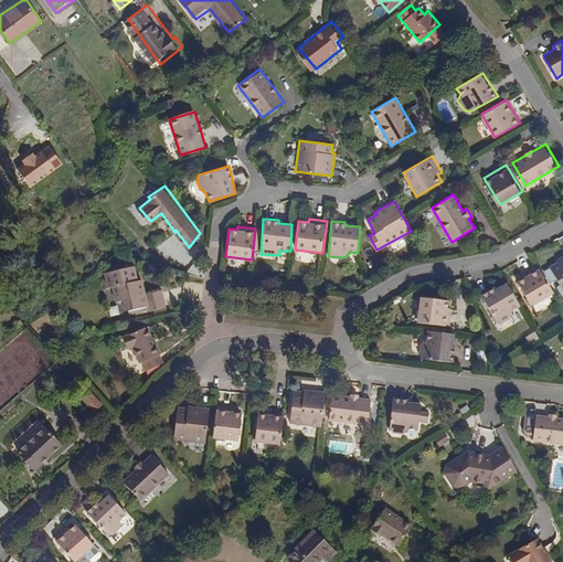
[(562,254),(549,264),(562,287),(562,254)]
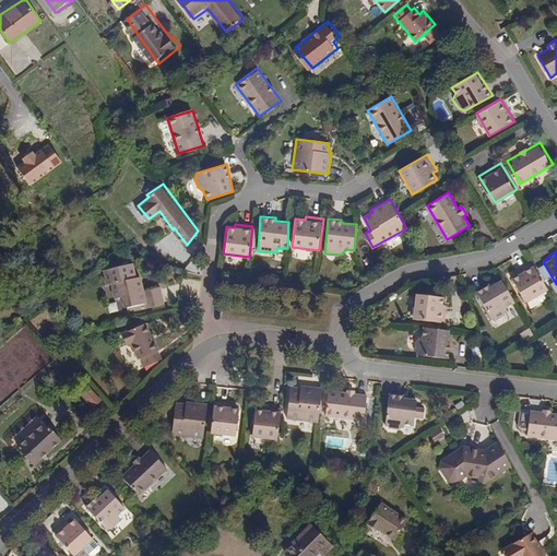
[(133,262),(103,269),(106,285),(110,284),(114,298),(121,296),(123,307),(143,303),(145,308),(166,304),(162,286),(145,290),(142,275),(137,276),(133,262)]
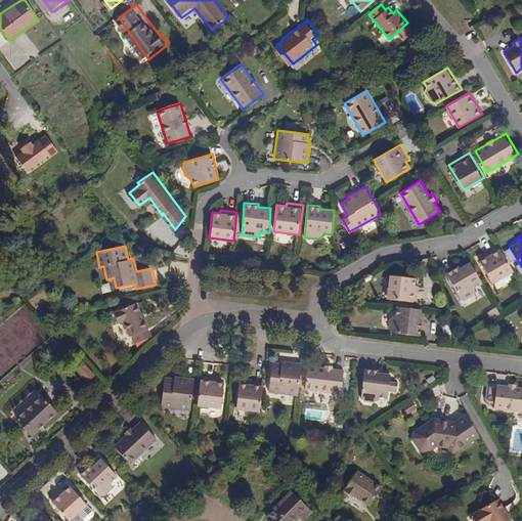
[(502,249),(480,260),(493,285),(514,272),(502,249)]
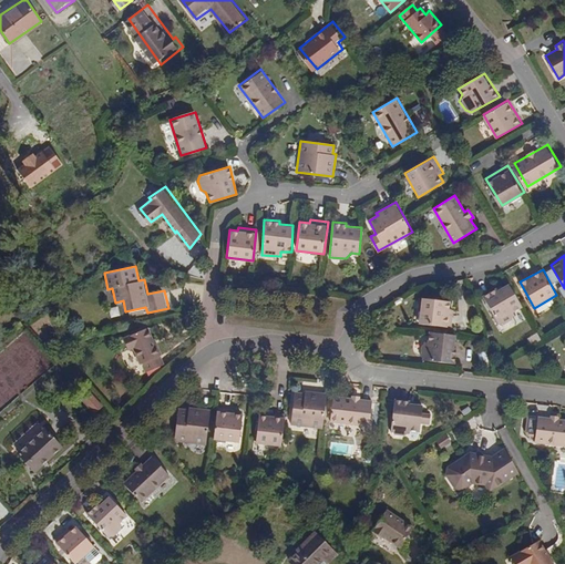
[(509,284),(483,296),(499,324),(504,326),(514,320),(514,317),(524,311),(509,284)]
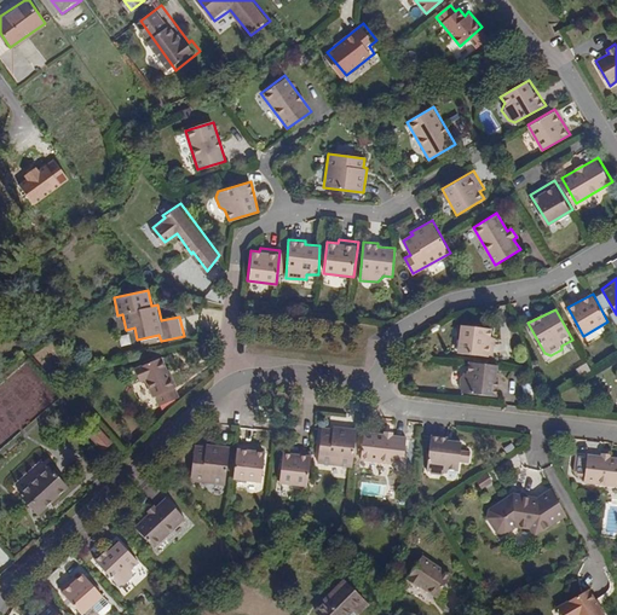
[(461,325),(457,352),(490,355),(494,329),(461,325)]
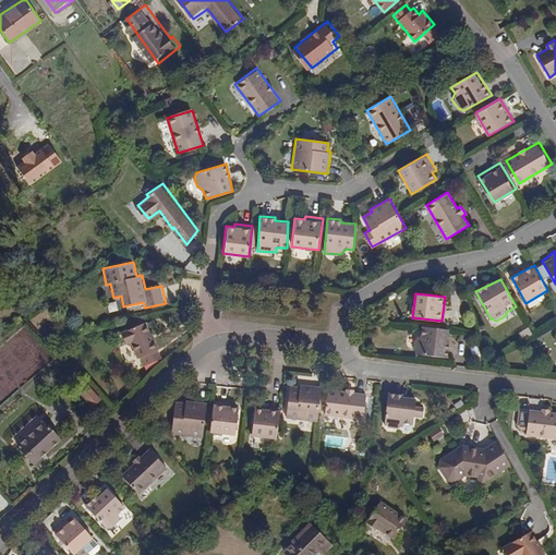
[(119,298),(109,299),(111,309),(120,308),(119,298)]
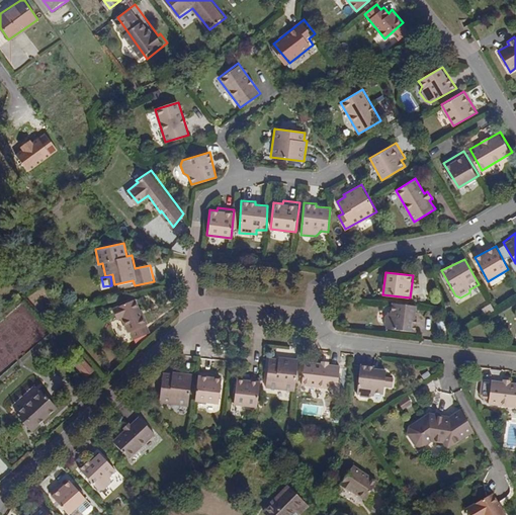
[(125,315),(137,337),(155,328),(138,295),(114,308),(120,318),(125,315)]
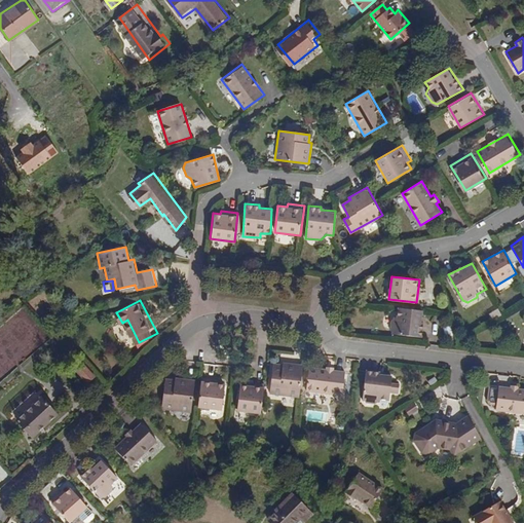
[(423,309),(398,307),(397,315),(390,321),(390,331),(393,334),(424,337),(425,322),(422,322),(423,309)]
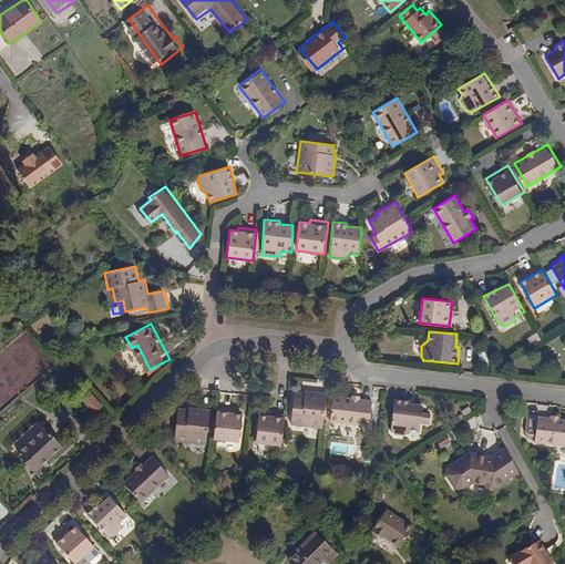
[(90,388),(81,397),(95,411),(104,402),(90,388)]
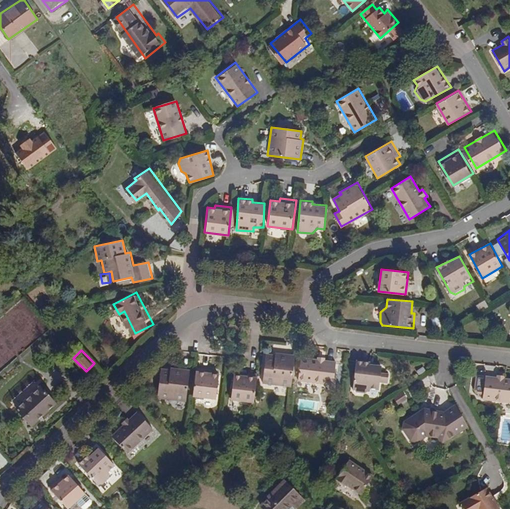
[(275,354),(266,353),(262,385),(291,388),(295,354),(275,351),(275,354)]
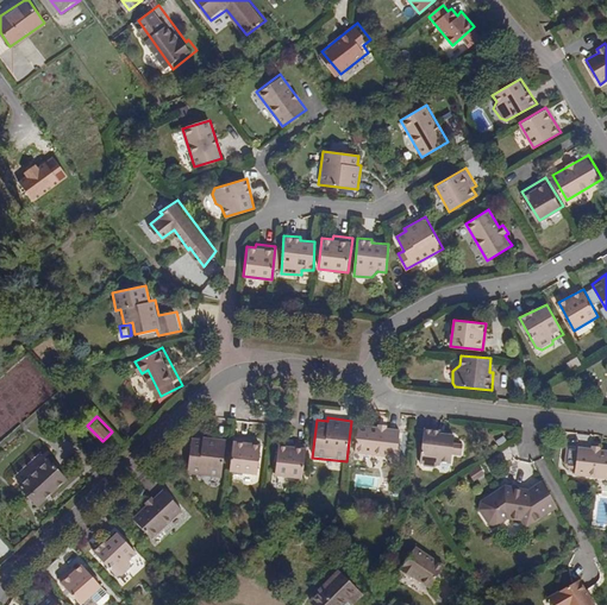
[(357,424),(354,452),(398,458),(401,429),(387,428),(387,424),(376,423),(376,427),(357,424)]
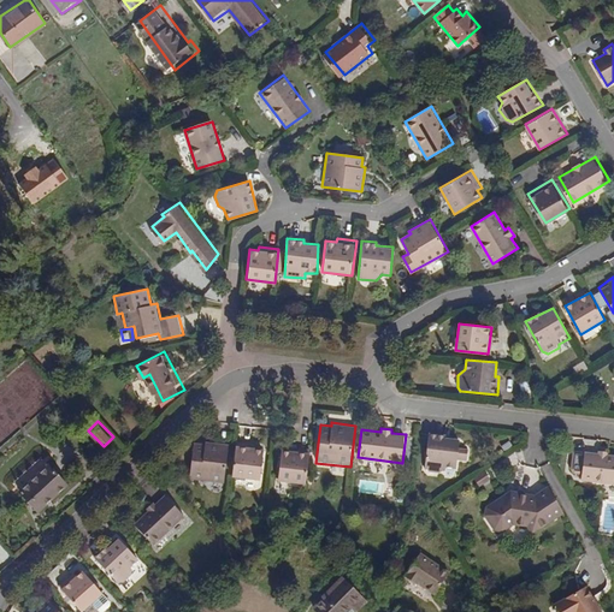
[(427,432),(423,469),(443,471),(444,467),(458,469),(459,462),(460,445),(461,438),(447,437),(447,434),(427,432)]
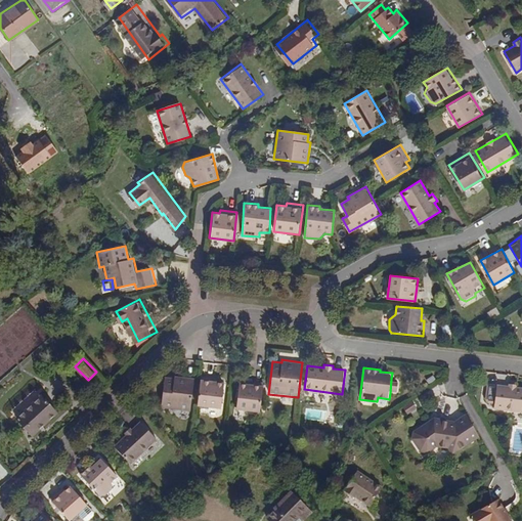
[(164,378),(161,406),(190,410),(194,378),(174,376),(174,379),(164,378)]
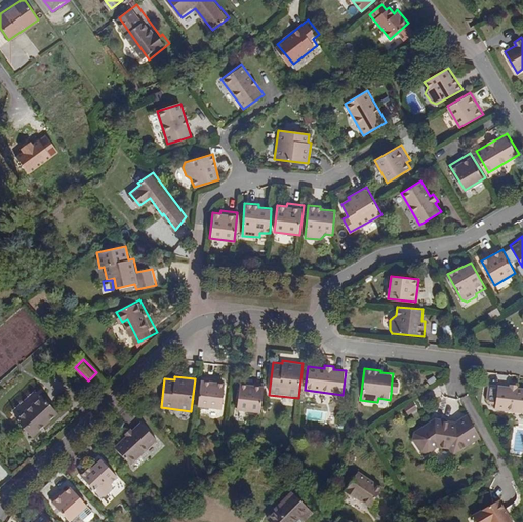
[(202,376),(198,406),(222,409),(226,383),(216,382),(216,378),(202,376)]
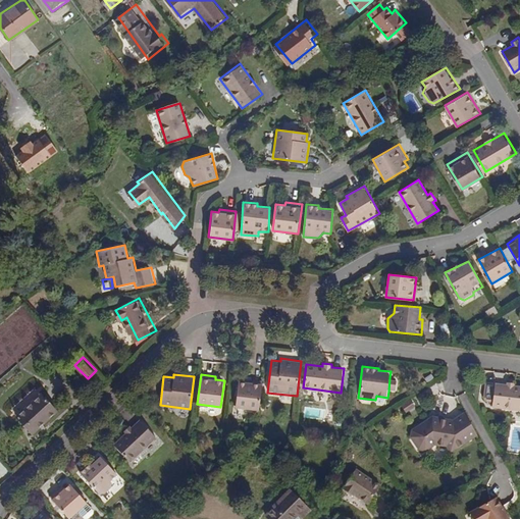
[(388,392),(397,393),(398,378),(390,377),(388,392)]
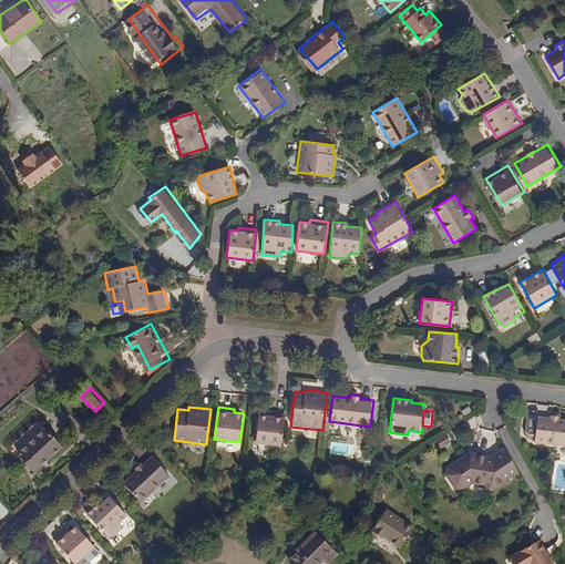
[(255,445),(283,447),(284,416),(256,414),(255,445)]
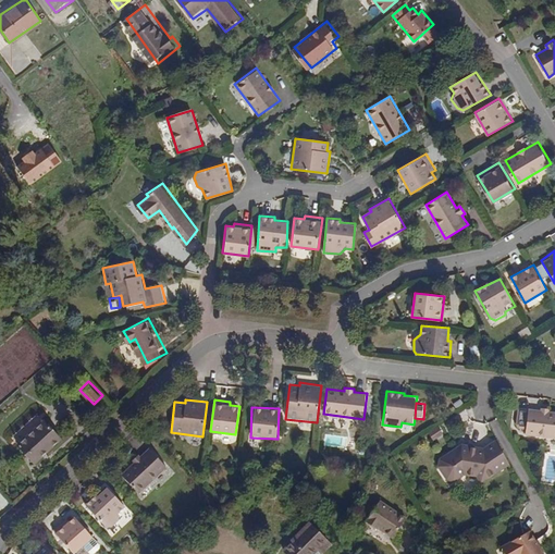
[(529,407),(526,433),(554,436),(554,410),(550,409),(550,408),(541,407),(541,409),(529,407)]
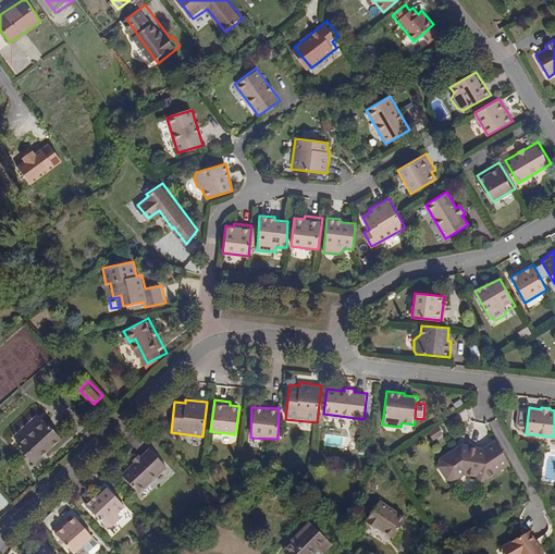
[(47,419),(22,442),(37,459),(62,436),(47,419)]
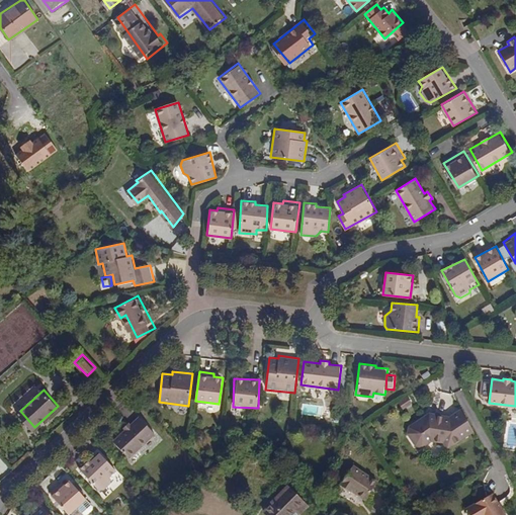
[(409,429),(409,435),(418,448),(424,449),(433,442),(443,444),(448,451),(477,434),(462,410),(450,418),(430,413),(409,429)]
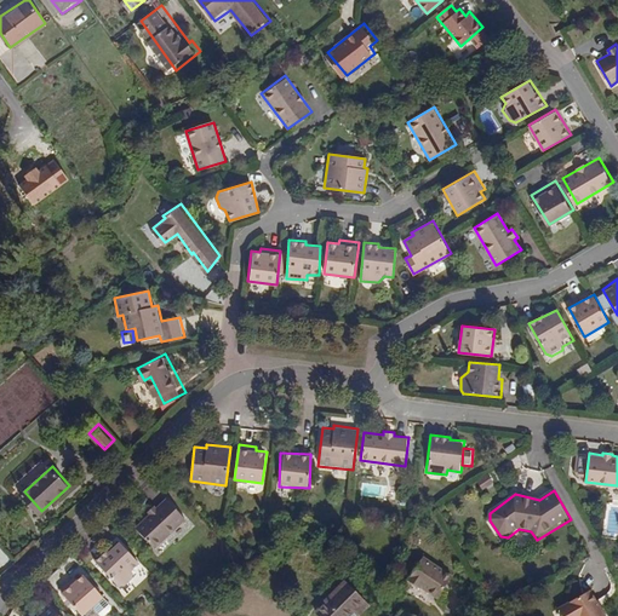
[(135,525),(156,548),(186,519),(164,496),(135,525)]
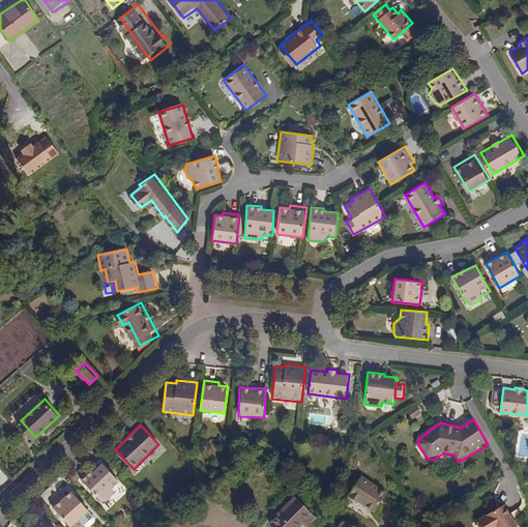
[(112,489),(119,482),(101,463),(82,480),(104,504),(115,493),(112,489)]
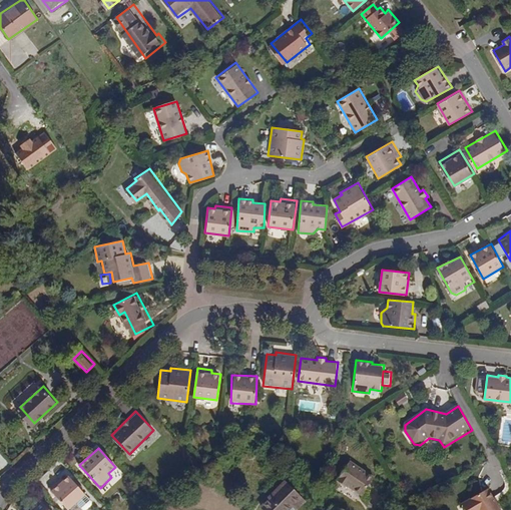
[(338,475),(363,492),(377,473),(352,456),(338,475)]
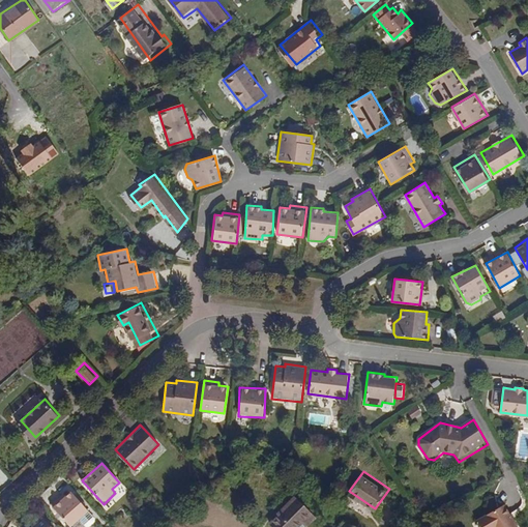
[(65,490),(53,501),(74,524),(83,515),(90,523),(98,516),(74,488),(67,493),(65,490)]
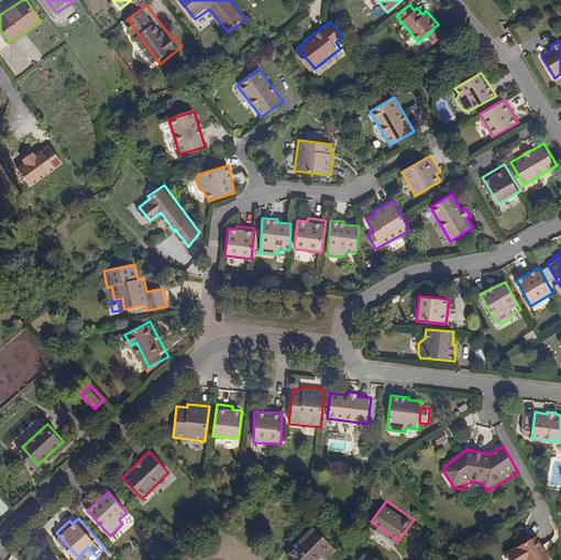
[(314,527),(285,556),(288,559),(318,559),(322,557),(325,559),(327,559),(337,551),(314,527)]
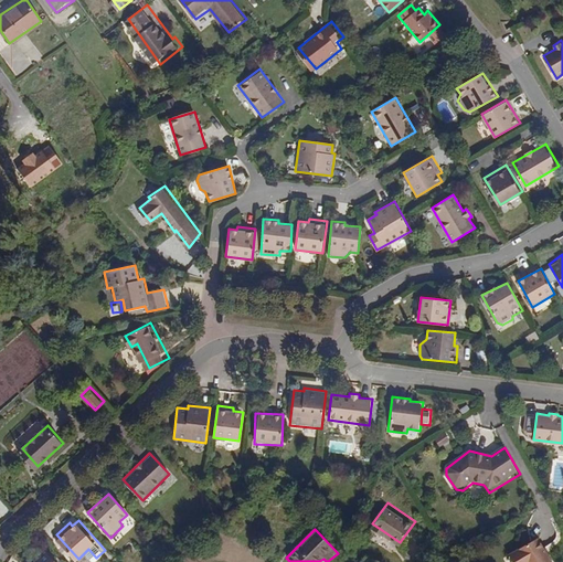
[(508,554),(512,561),(552,561),(539,537),(508,554)]
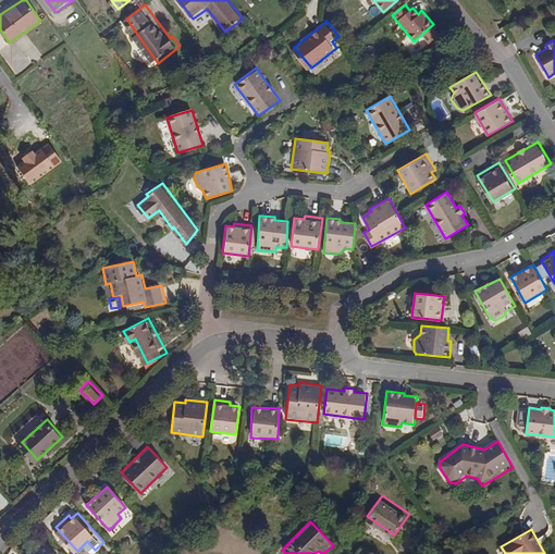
[(31,553),(52,553),(44,543),(31,553)]
